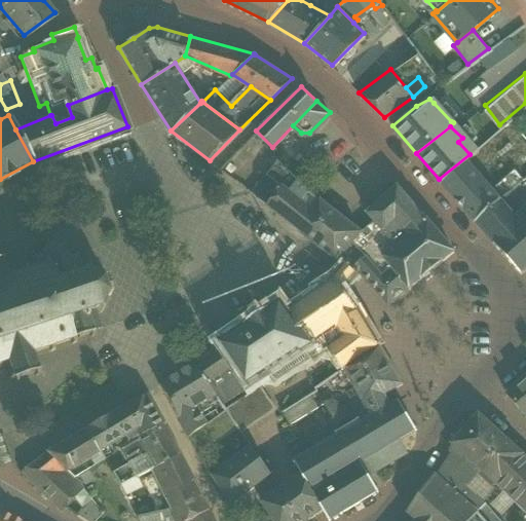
[(266,205),(292,172),(278,159),(270,169),(273,173),(268,179),(261,189),(256,195),(266,205)]
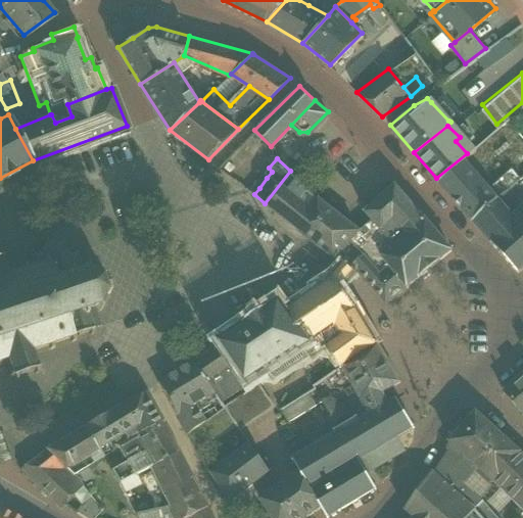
[(472,219),(497,196),(488,186),(468,162),(460,171),(455,168),(439,181),(472,219)]
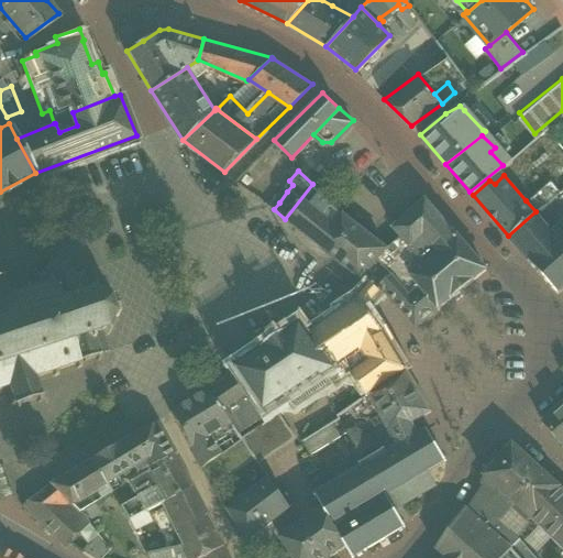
[(526,200),(536,211),(554,194),(561,188),(550,177),(526,200)]
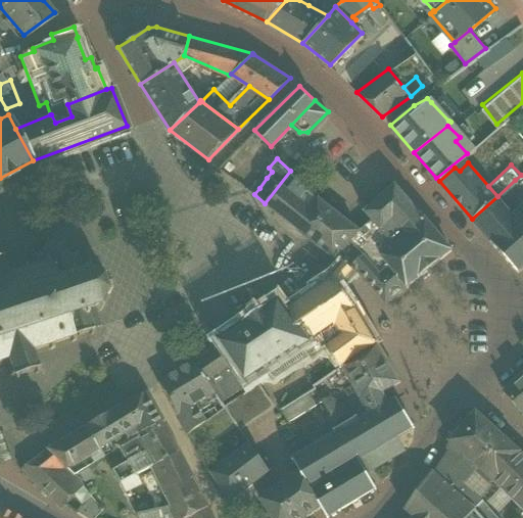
[(295,227),(319,196),(290,171),(265,203),(295,227)]
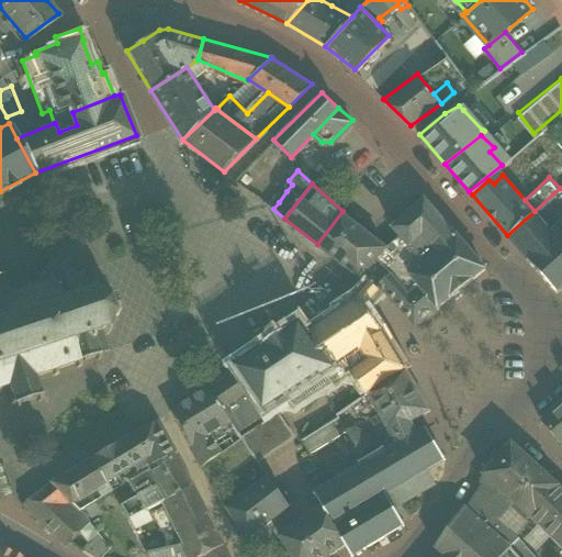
[(279,202),(287,191),(278,187),(270,197),(279,202)]
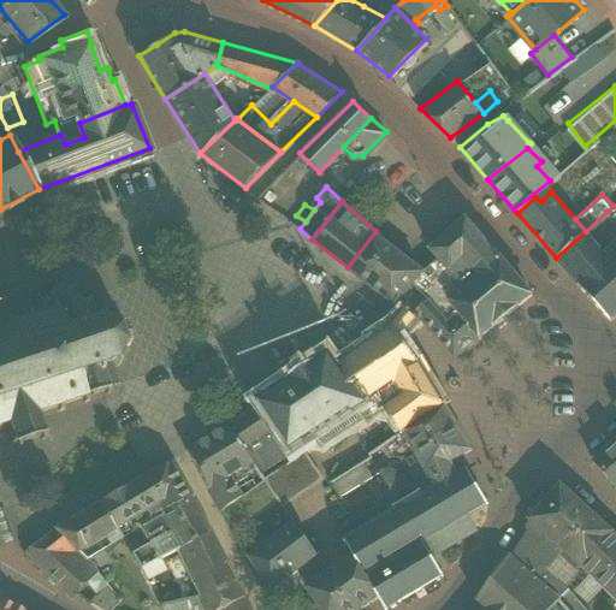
[(606,212),(586,231),(592,237),(612,219),(606,212)]
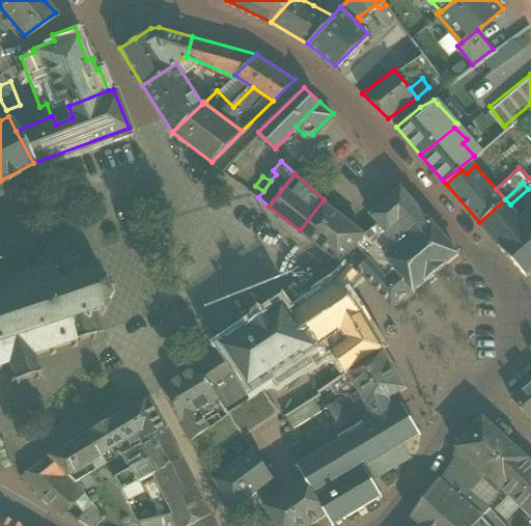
[(378,220),(389,233),(400,224),(421,208),(402,186),(370,212),(378,220)]
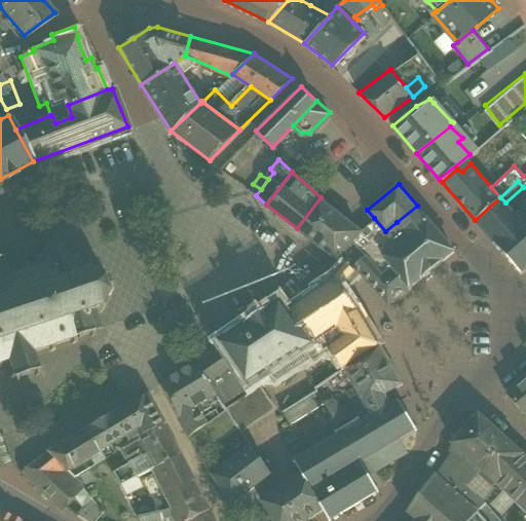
[(351,240),(361,230),(321,197),(297,228),(335,257),(351,240)]
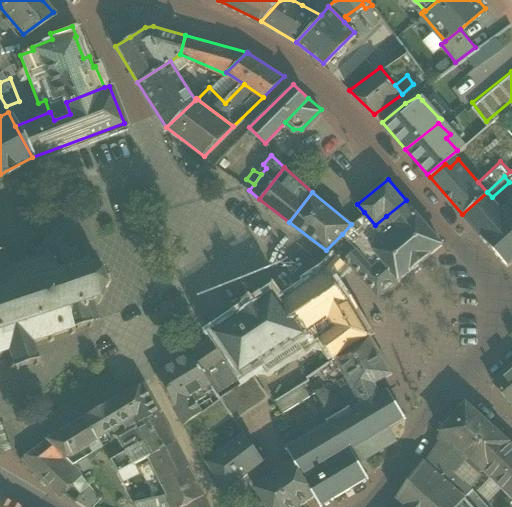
[(462,214),(507,264),(511,259),(511,198),(501,208),(492,197),(487,192),(462,214)]
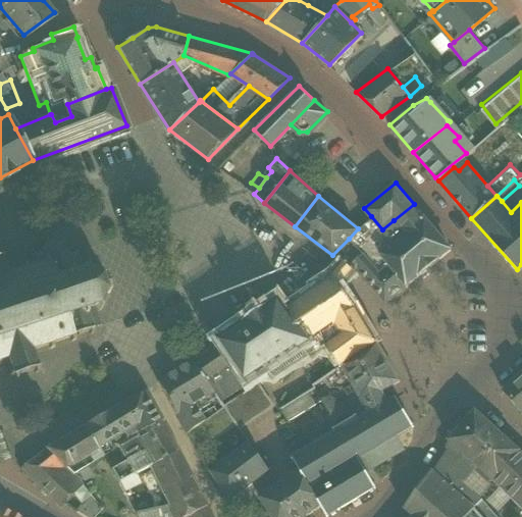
[(388,263),(406,283),(450,247),(414,204),(394,220),(405,233),(379,252),(388,263)]
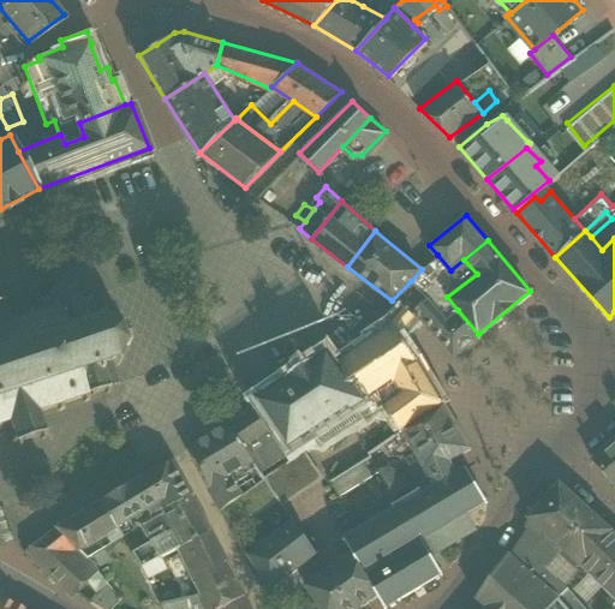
[(446,320),(458,310),(447,297),(477,274),(464,260),(451,270),(437,255),(422,269),(411,281),(427,297),(428,297),(446,320)]
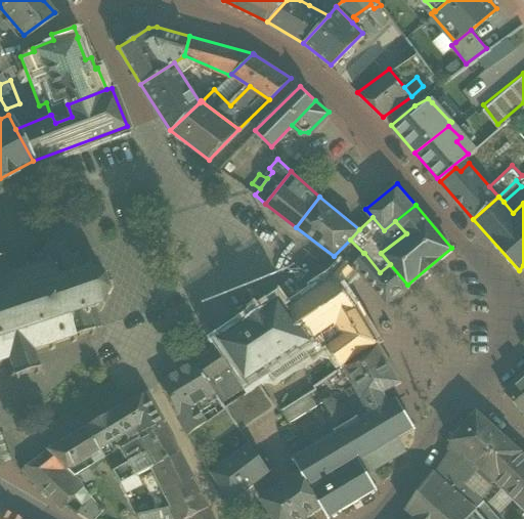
[(44,259),(27,264),(26,260),(22,261),(23,265),(5,271),(1,257),(4,255),(3,252),(0,252),(0,357),(5,356),(10,371),(7,372),(8,376),(11,375),(13,378),(16,377),(15,374),(33,368),(34,371),(37,370),(36,366),(37,366),(37,365),(40,364),(39,362),(36,362),(31,348),(47,342),(49,346),(53,345),(52,341),(69,335),(71,340),(75,338),(73,334),(88,329),(89,332),(93,331),(91,327),(98,325),(100,326),(101,323),(99,322),(93,304),(95,304),(98,308),(101,305),(98,301),(103,291),(108,291),(108,287),(103,287),(100,275),(103,271),(101,269),(97,271),(86,266),(87,261),(83,260),(83,266),(81,267),(76,252),(77,250),(75,249),(74,251),(67,253),(66,248),(62,240),(54,235),(45,239),(41,247),(43,254),(42,255),(44,259)]
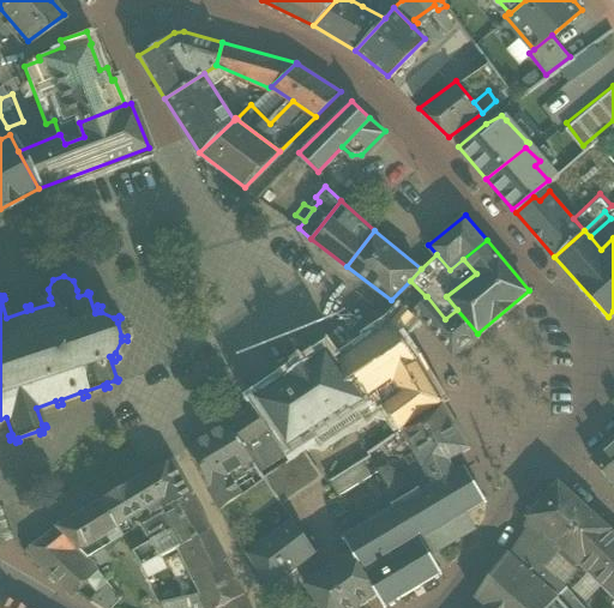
[(426,296),(410,281),(391,300),(399,308),(403,306),(410,312),(426,296)]
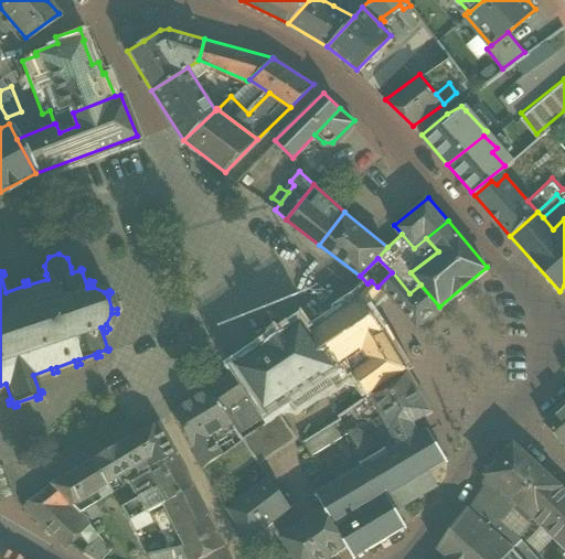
[(417,325),(439,307),(420,285),(409,293),(393,272),(392,272),(377,287),(382,290),(384,288),(417,325)]
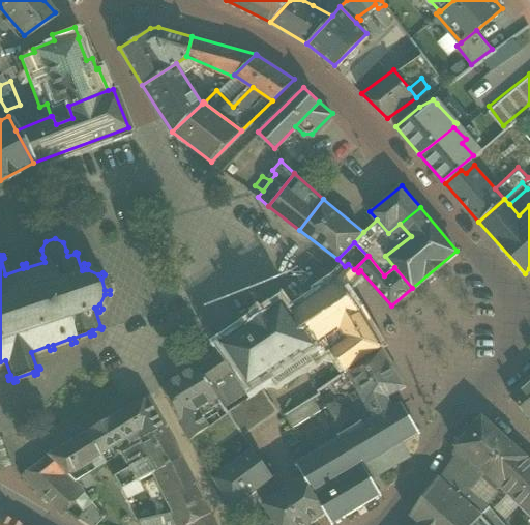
[(360,310),(345,287),(352,280),(355,275),(345,266),(342,270),(339,273),(322,285),(325,288),(291,312),(313,344),(339,325),(346,337),(329,348),(345,371),(346,370),(382,346),(360,310)]
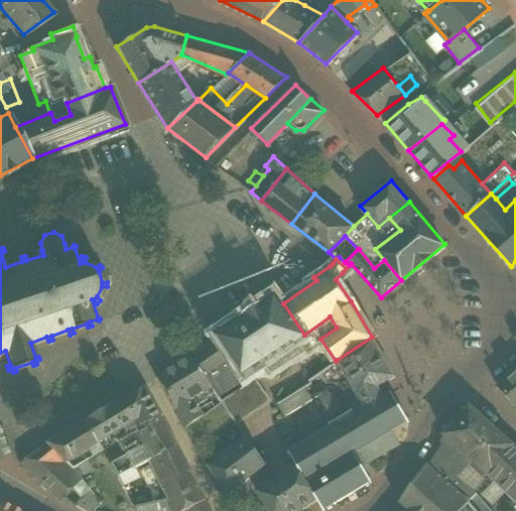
[(275,291),(215,333),(217,337),(244,377),(255,370),(256,371),(258,372),(260,373),(263,372),(270,367),(271,369),(300,350),(295,343),(305,336),(283,303),(275,291)]
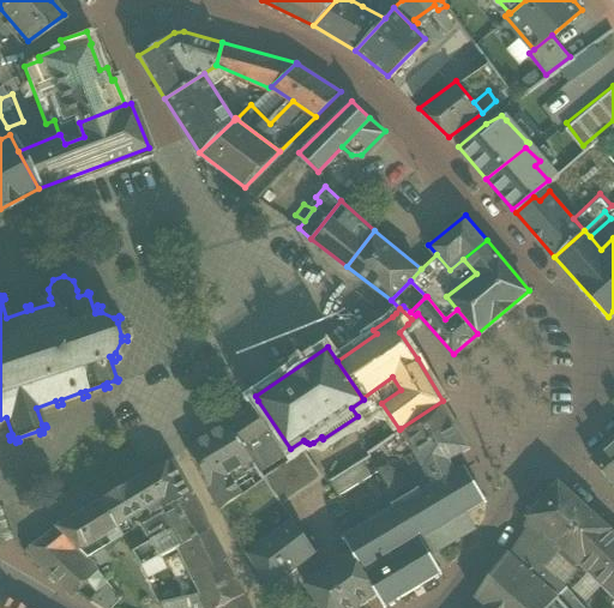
[(392,377),(362,398),(363,399),(351,408),(357,416),(359,420),(381,403),(401,390),(392,377)]
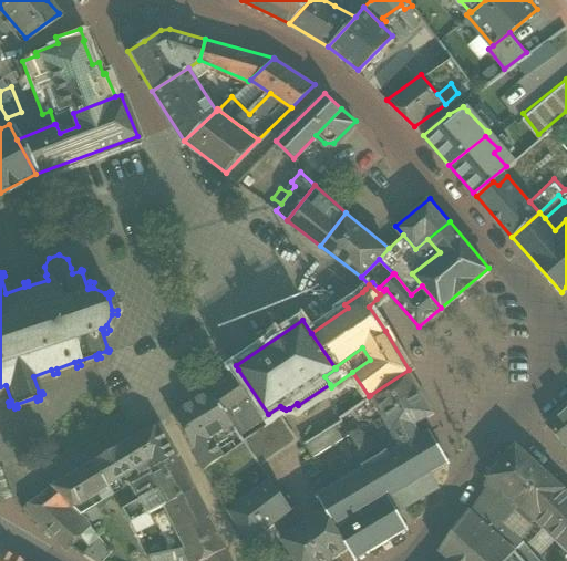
[(238,370),(212,388),(233,422),(240,433),(268,414),(238,370)]
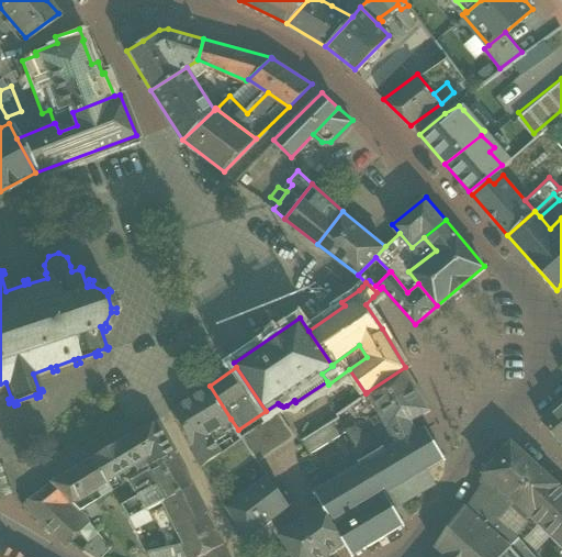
[(405,367),(367,392),(379,411),(417,387),(405,367)]
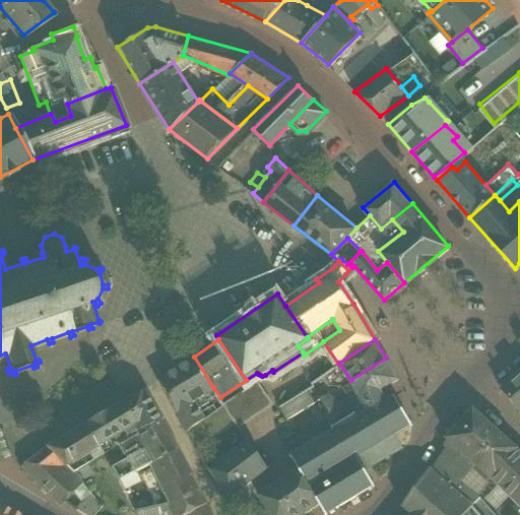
[(191,356),(155,377),(175,410),(193,399),(213,387),(194,357),(191,351),(189,352),(191,356)]
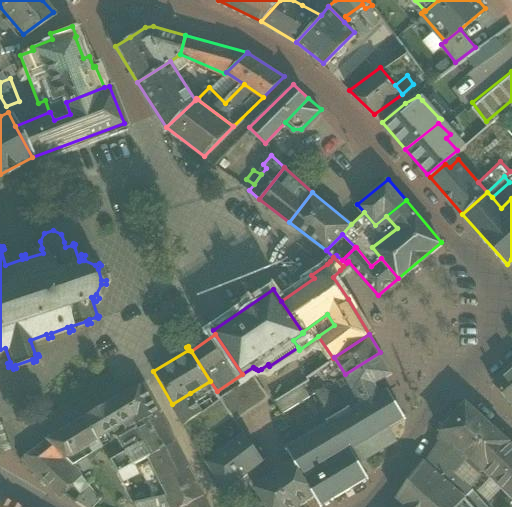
[(380,352),(345,374),(354,388),(359,399),(359,400),(360,402),(361,402),(361,403),(378,393),(373,381),(391,371),(380,352)]
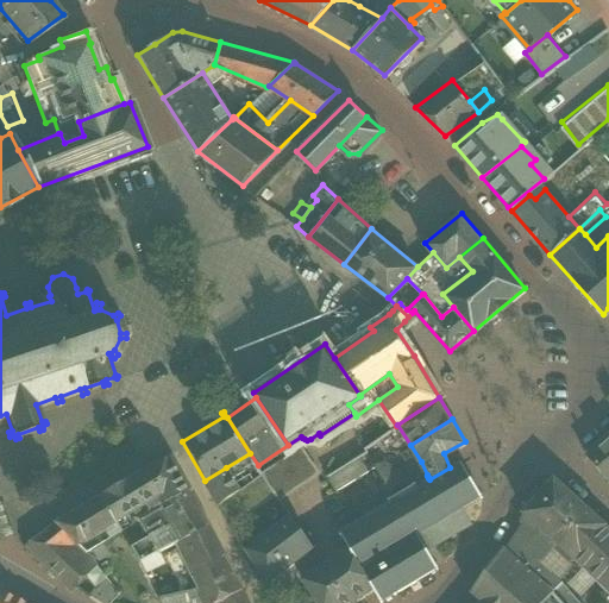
[(608,432),(586,453),(608,481),(608,479),(608,432)]
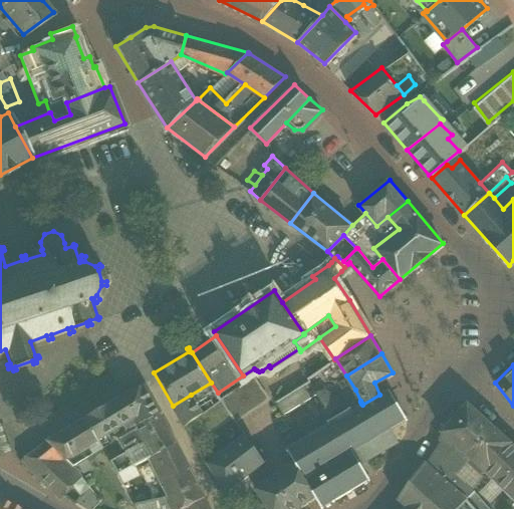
[(304,378),(311,390),(331,376),(324,366),(304,378)]
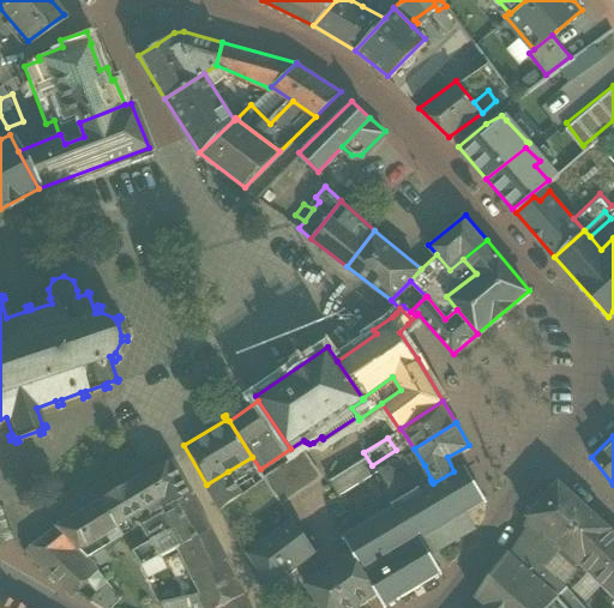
[(265,476),(278,495),(282,500),(320,475),(304,450),(265,476)]
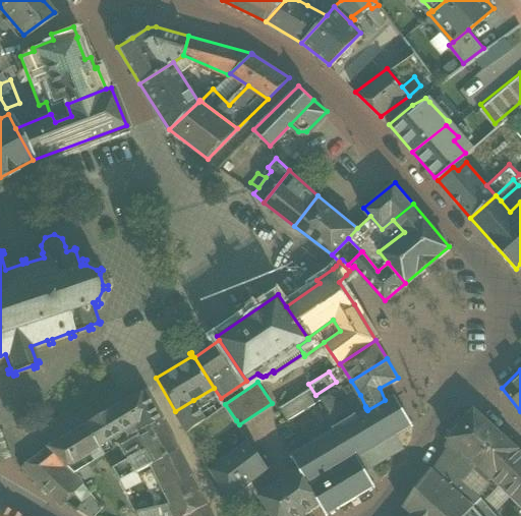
[(145,387),(117,402),(82,423),(95,446),(123,428),(126,435),(160,416),(145,387)]
